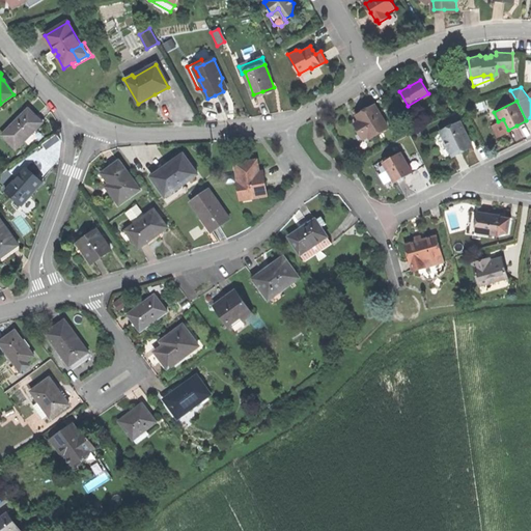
[(354,122),(359,131),(365,128),(368,134),(370,136),(388,127),(374,104),(364,110),(357,114),(359,118),(354,122)]
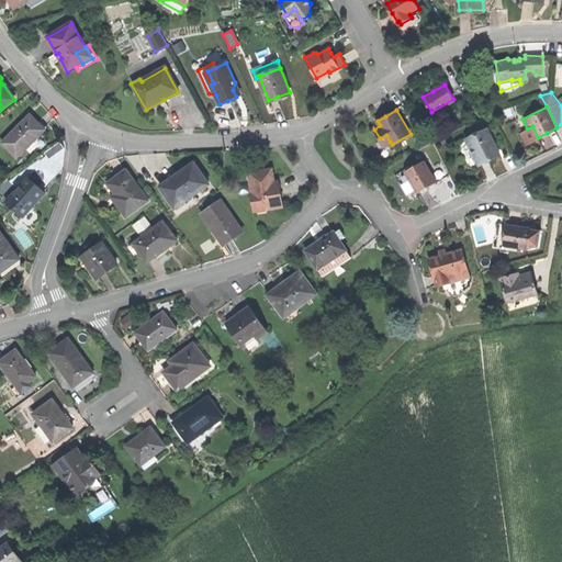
[(2,144),(17,158),(45,131),(37,124),(30,116),(2,144)]
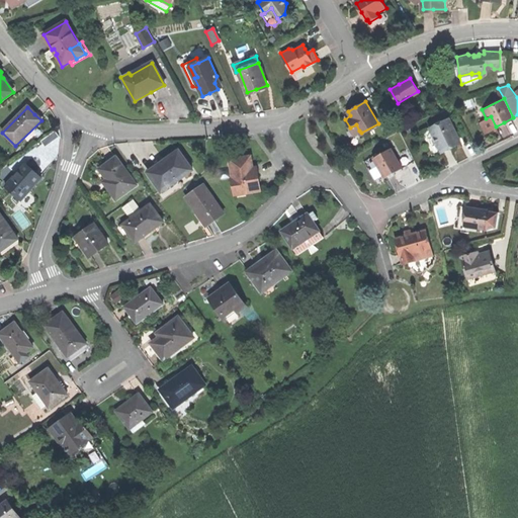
[(449,117),(429,126),(434,136),(432,137),(434,143),(437,142),(441,151),(448,148),(460,142),(449,117)]
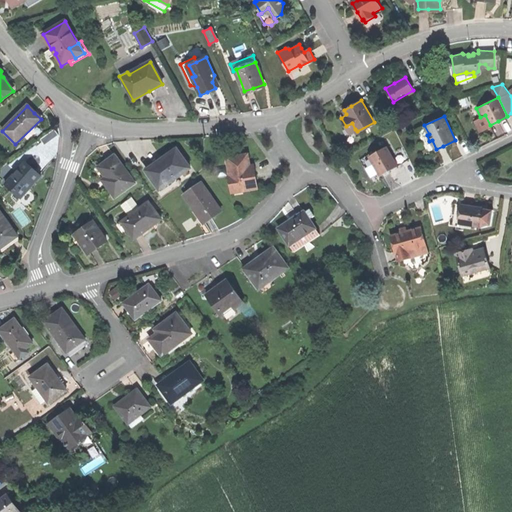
[(350,132),(355,129),(352,123),(346,126),(350,132)]
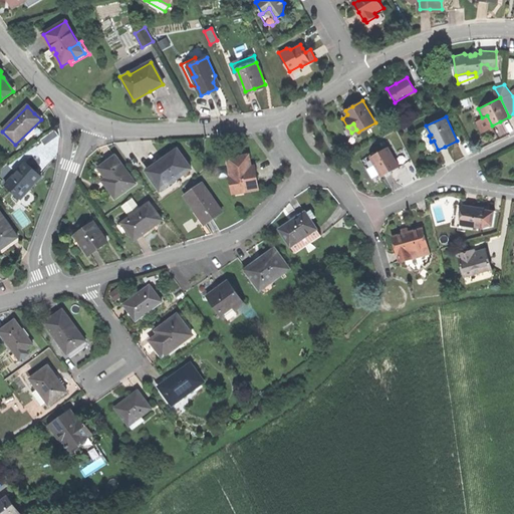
[(430,154),(438,150),(434,141),(431,142),(429,136),(431,135),(426,125),(419,130),(430,154)]
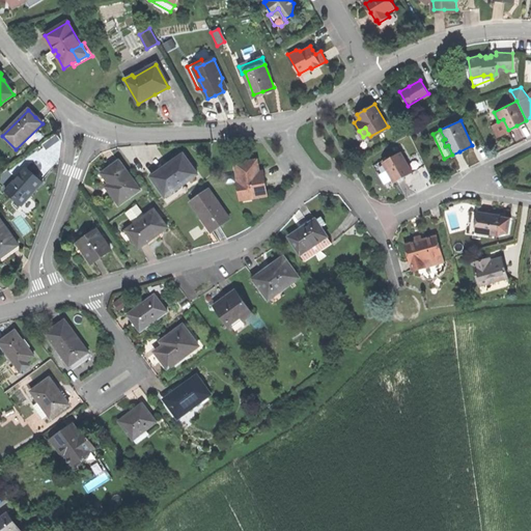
[(57,134),(43,144),(47,150),(61,139),(57,134)]
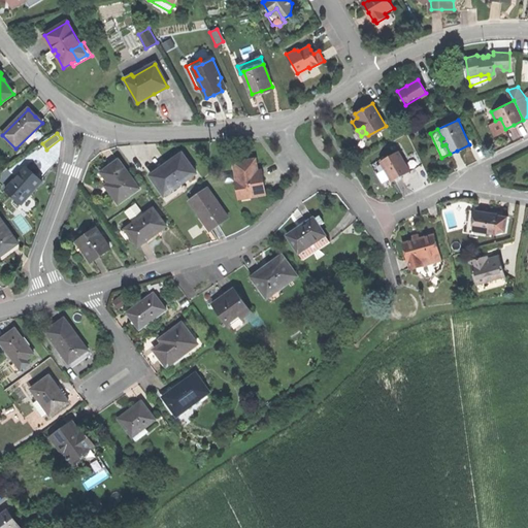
[(399,152),(382,162),(392,179),(400,174),(409,170),(399,152)]
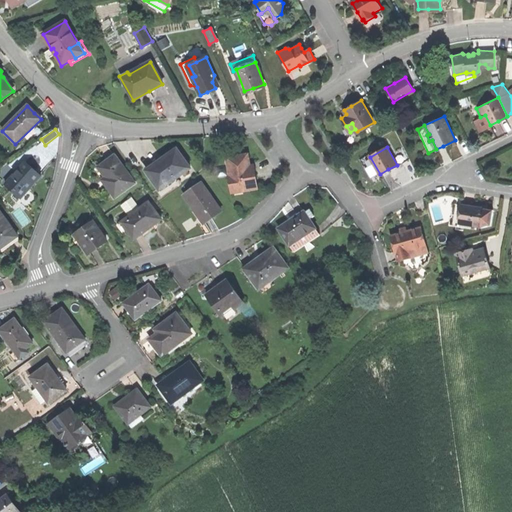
[(158,160),(145,170),(158,188),(166,182),(168,184),(190,168),(176,148),(158,160)]
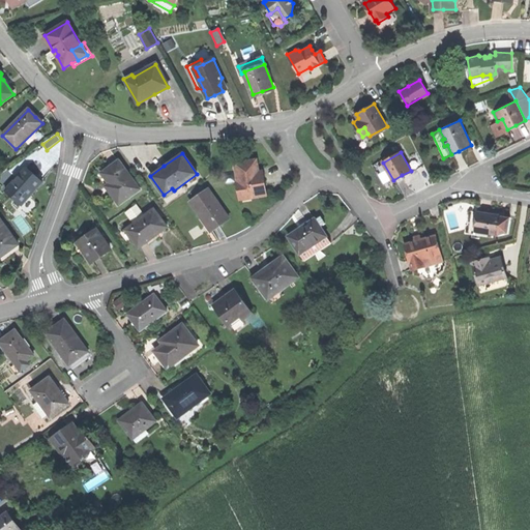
[(256,160),(235,164),(239,199),(252,198),(265,196),(263,183),(259,183),(256,160)]
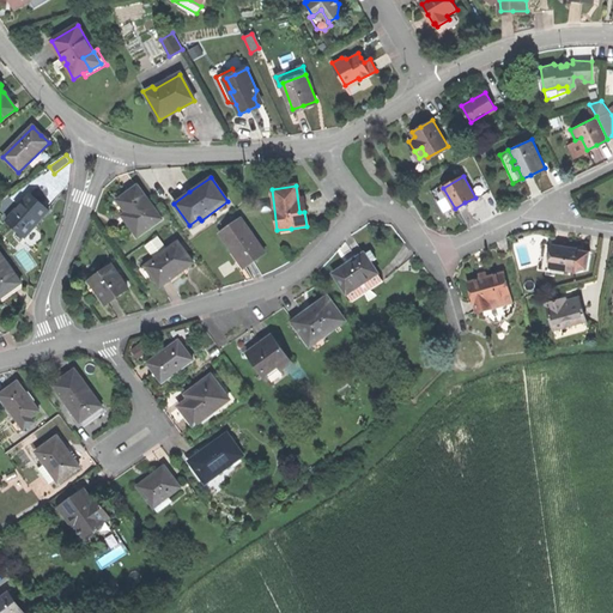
[(126,194),(116,201),(129,218),(126,220),(137,236),(161,219),(137,187),(126,194)]
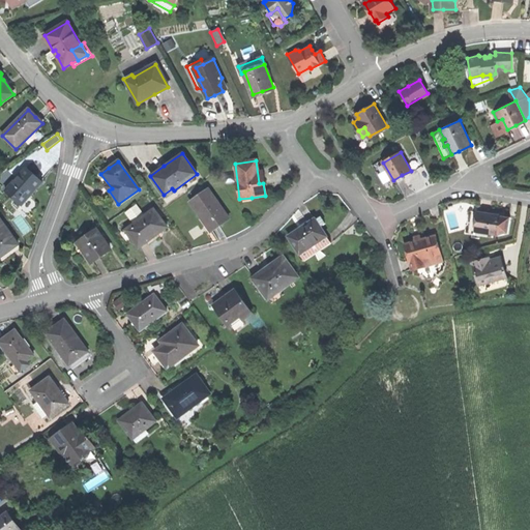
[(6,192),(22,205),(34,190),(41,181),(26,168),(6,192)]
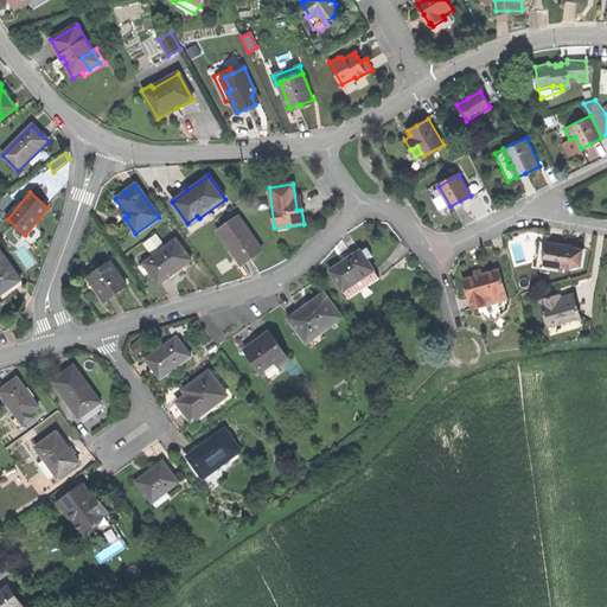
[(238,217),(217,232),(240,264),(250,257),(261,250),(238,217)]
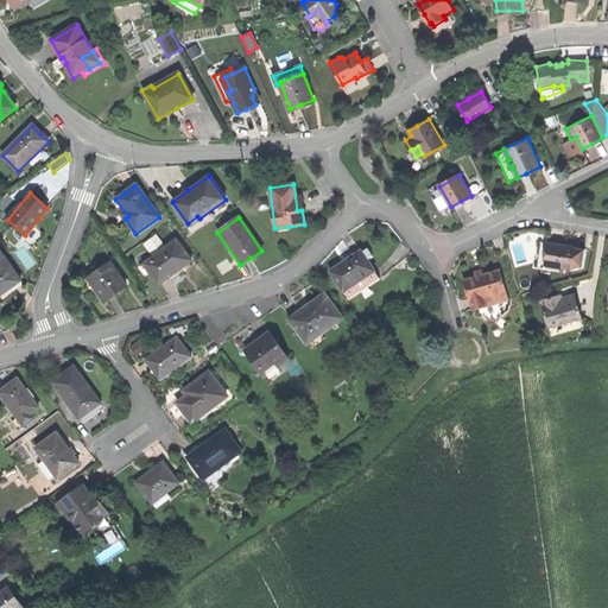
[(144,265),(159,285),(175,273),(191,261),(176,240),(144,265)]
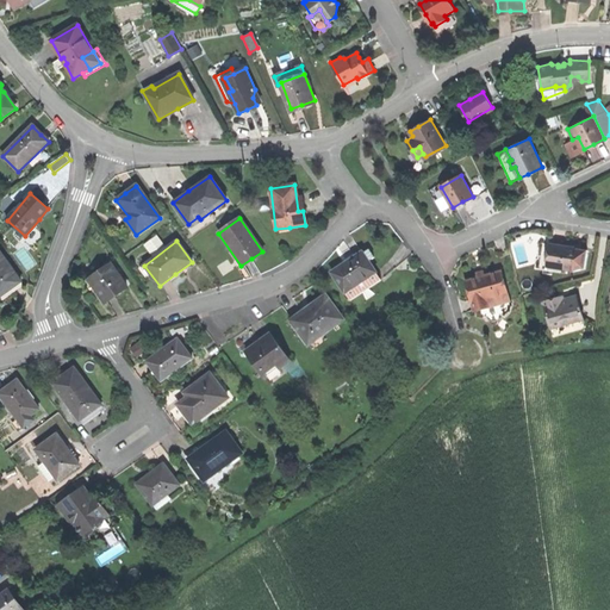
[(541,266),(549,267),(553,244),(543,243),(541,266)]
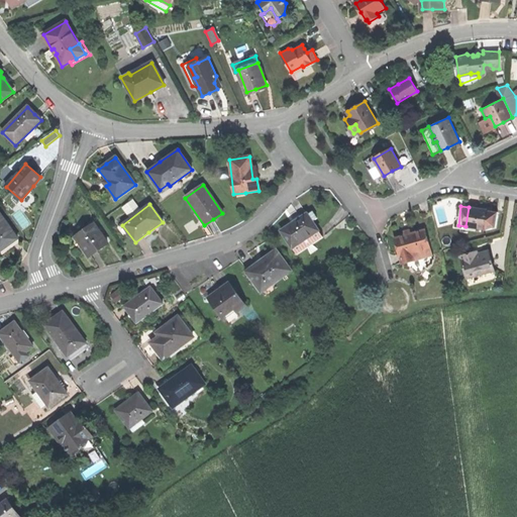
[(478,208),(469,207),(466,226),(487,229),(490,210),(478,208)]
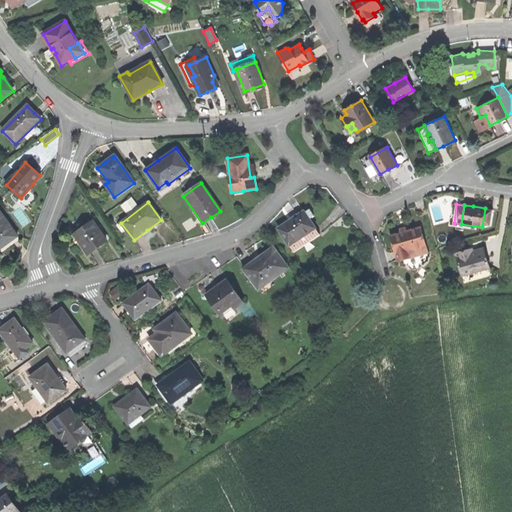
[(309,208),(304,211),(309,219),(313,216),(309,208)]
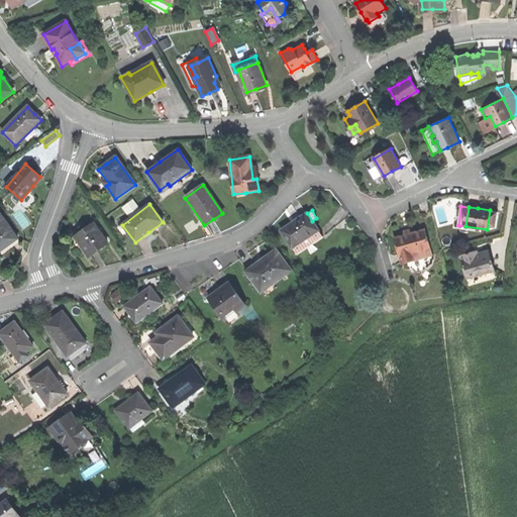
[(0,213),(0,249),(1,250),(9,244),(18,238),(0,213)]
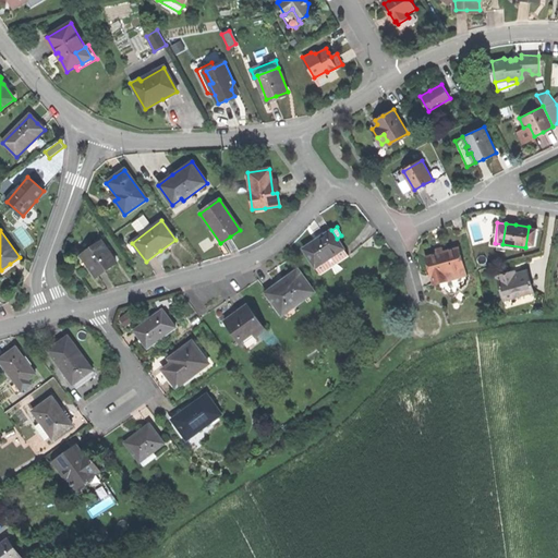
[(303,247),(313,264),(323,258),(324,261),(342,249),(337,239),(331,230),(330,230),(317,239),(303,247)]
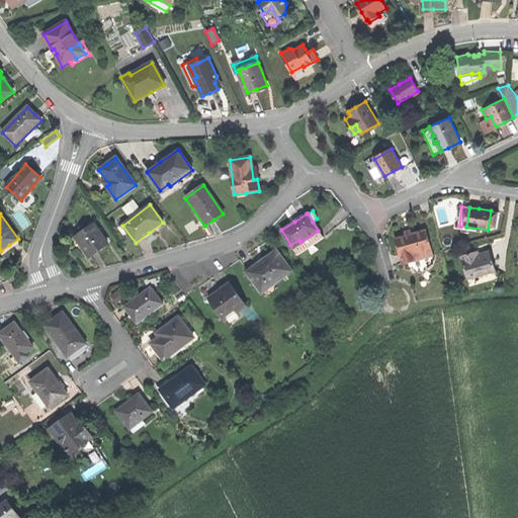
[(76,237),(89,257),(97,251),(106,245),(93,225),(76,237)]
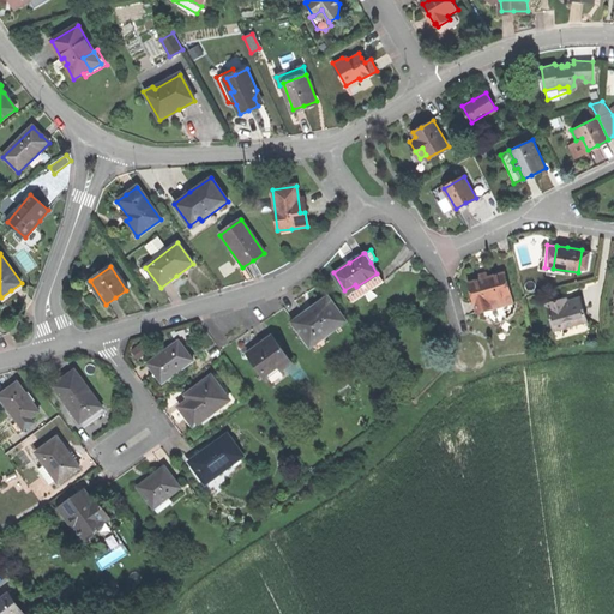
[(383,282),(377,274),(356,287),(355,284),(344,290),(351,301),(383,282)]
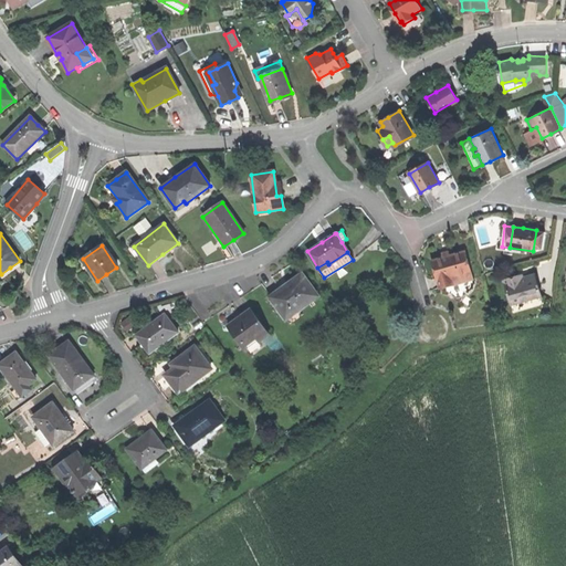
[(448,257),(433,260),(440,287),(463,281),(461,274),(471,271),(465,252),(448,257)]
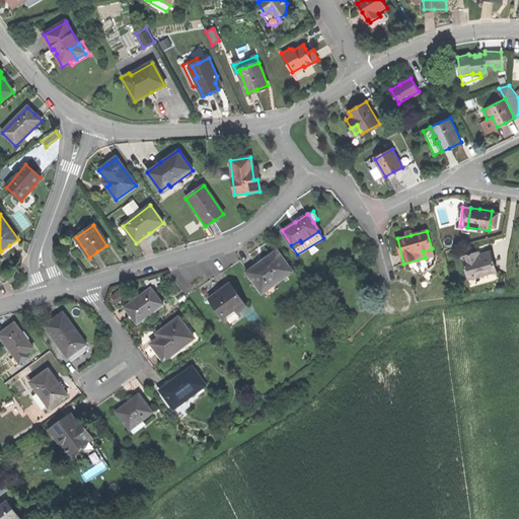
[(434,255),(432,248),(423,251),(425,257),(434,255)]
